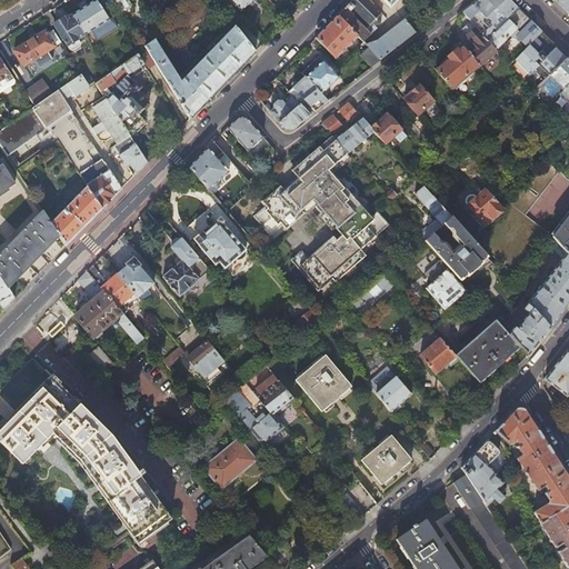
[(96,0),(72,15),(86,36),(109,20),(96,0)]
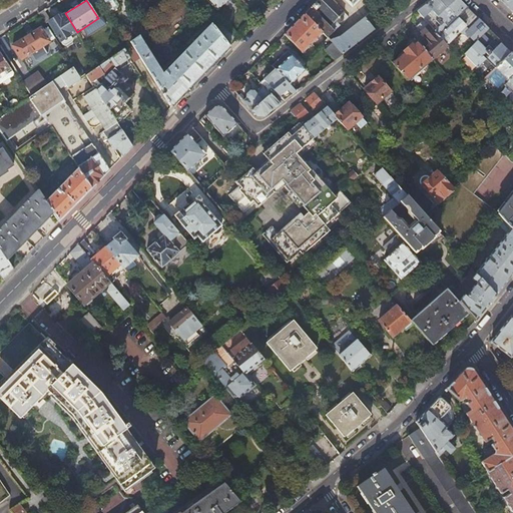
[(103,0),(110,10),(117,7),(117,4),(115,0),(103,0)]
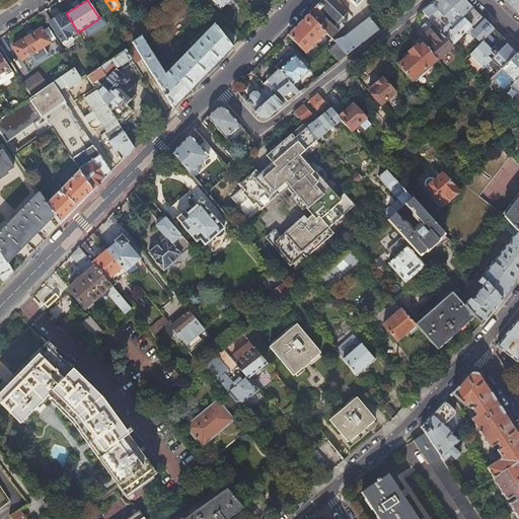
[(209,0),(220,10),(230,0),(209,0)]
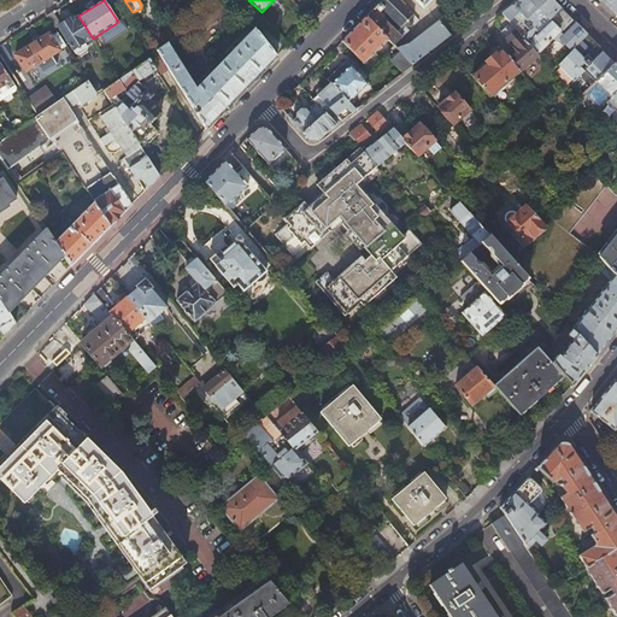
[(307,0),(300,9),(313,21),(324,10),(313,0),(307,0)]
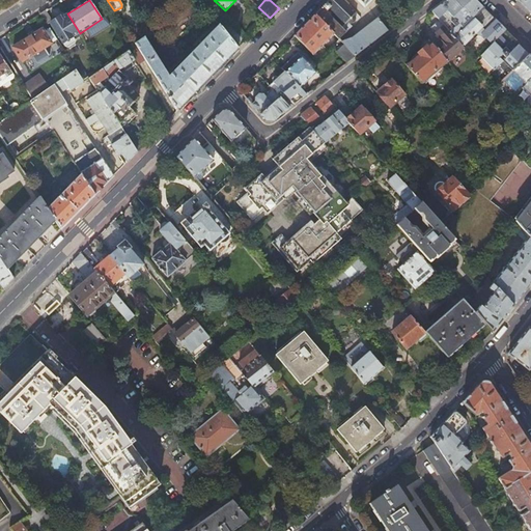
[(334,35),(339,40),(353,27),(350,24),(351,24),(353,24),(355,23),(356,22),(357,20),(357,19),(357,18),(356,17),(355,15),(357,12),(343,0),(329,0),(323,6),(327,11),(329,9),(345,25),(342,28),(322,7),(314,15),(334,35)]
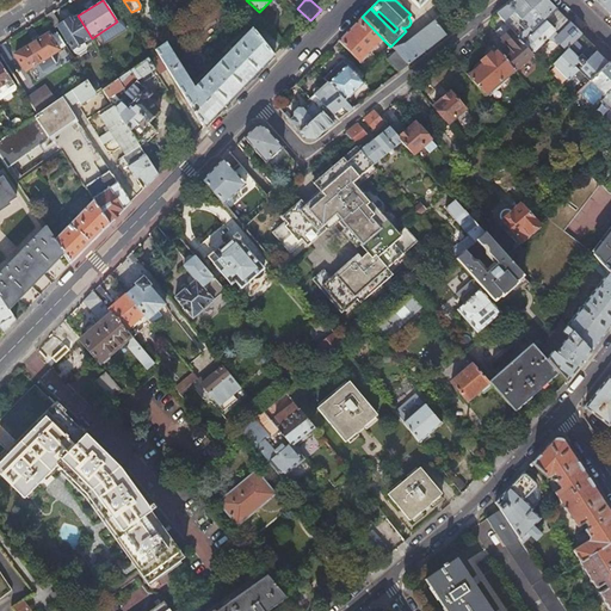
[(523,43),(555,10),(544,0),(516,0),(498,14),(504,23),(514,13),(528,28),(517,37),(523,43)]
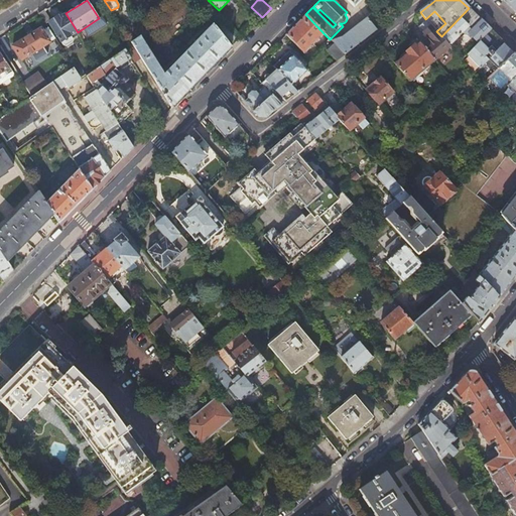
[(515,0),(503,0),(515,12),(515,11),(515,0)]
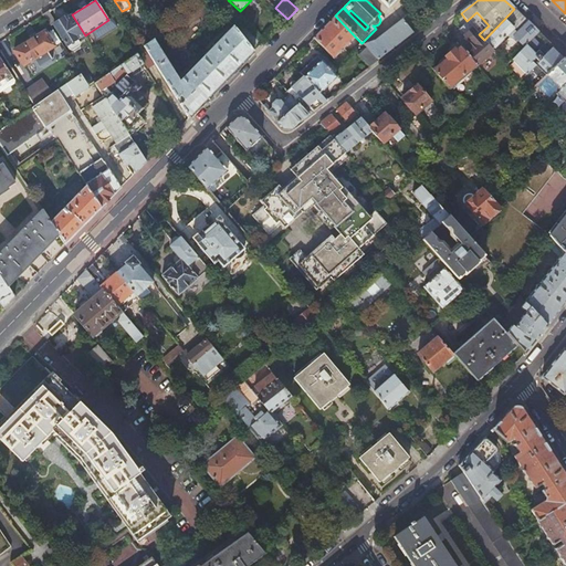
[(538,33),(514,9),(484,40),(493,50),(494,51),(503,41),(505,42),(509,39),(513,38),(523,49),(525,48),(538,33)]
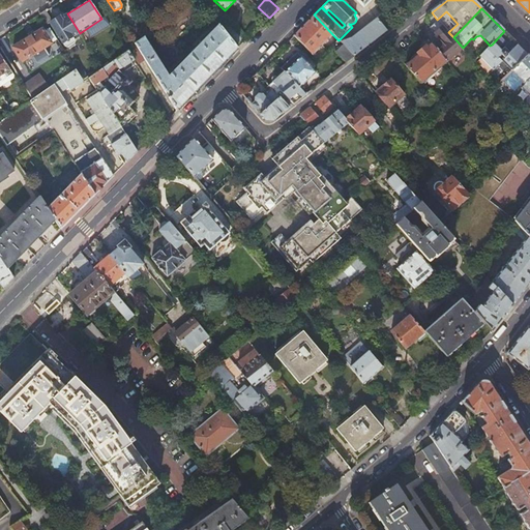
[(46,10),(39,13),(47,25),(50,23),(63,43),(74,37),(80,33),(67,13),(60,18),(59,17),(53,21),(46,10)]
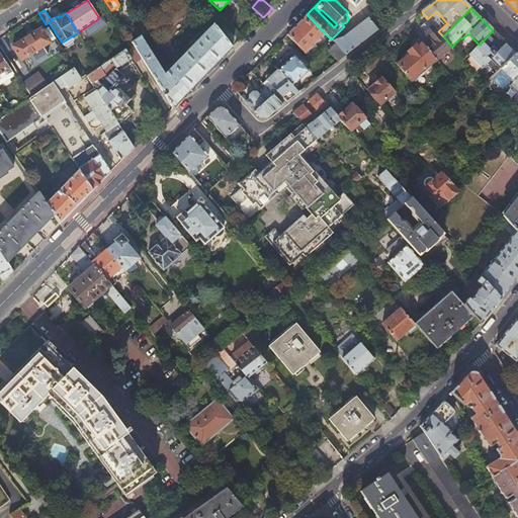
[(307,14),(286,35),(306,55),(326,34),(307,14)]
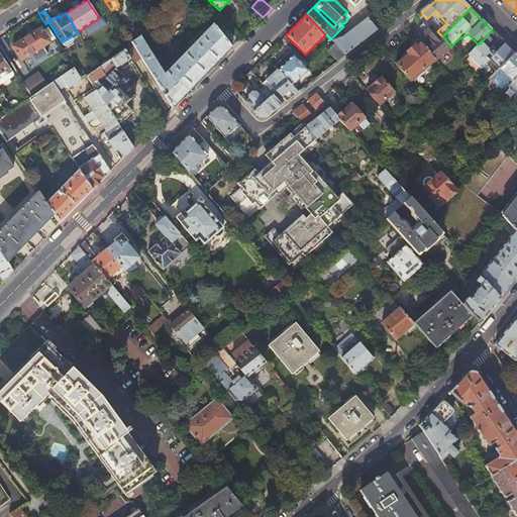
[(335,43),(346,55),(378,30),(368,18),(345,36),(332,41),(335,43)]
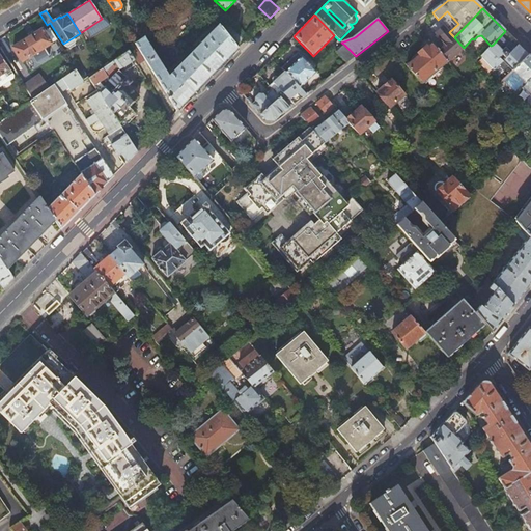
[(221,27),(239,50),(245,44),(226,21),(221,27)]
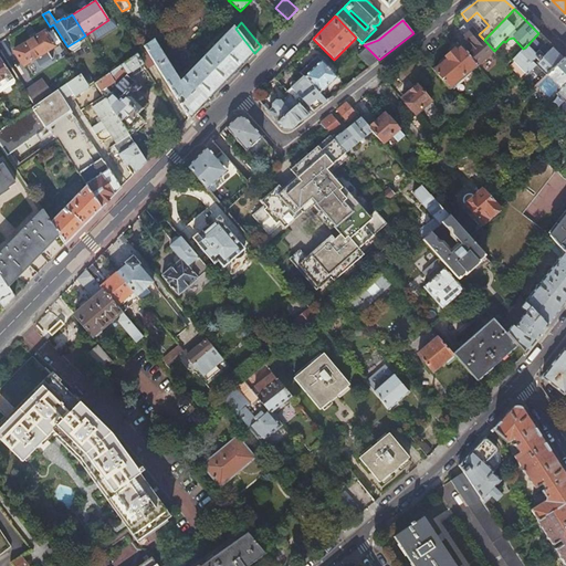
[(144,48),(189,119),(221,86),(254,53),(236,29),(233,28),(181,82),(154,40),(144,48)]
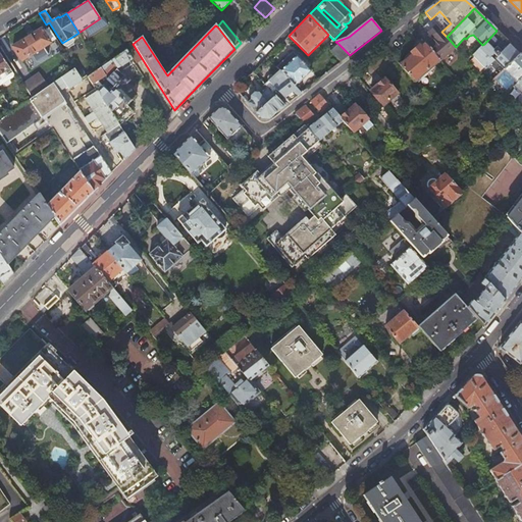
[(51,42),(55,39),(49,29),(45,32),(42,29),(12,47),(21,61),(38,51),(40,53),(44,50),(43,48),(51,42)]
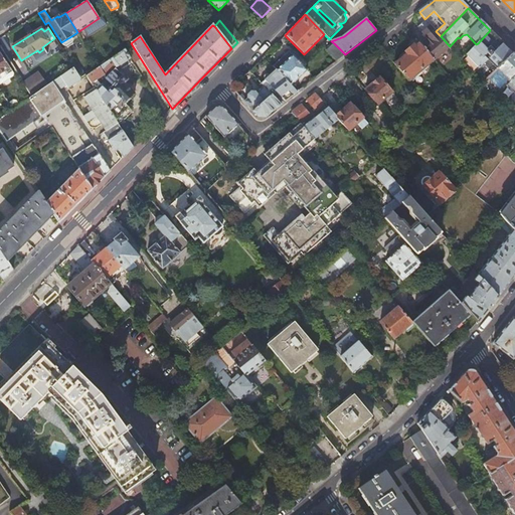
[(449,45),(441,36),(436,31),(435,29),(428,34),(431,36),(420,44),(434,59),(450,46),(449,45)]
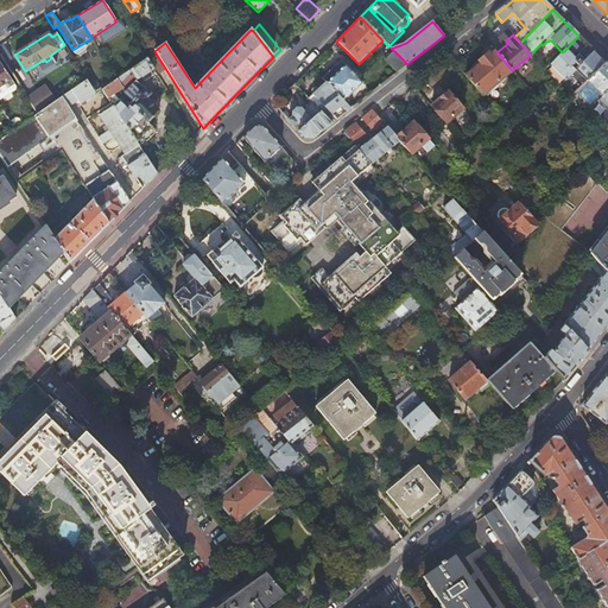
[(595,50),(578,36),(564,51),(562,52),(545,70),(551,77),(557,71),(565,80),(575,70),(571,65),(574,62),(578,67),(595,50)]
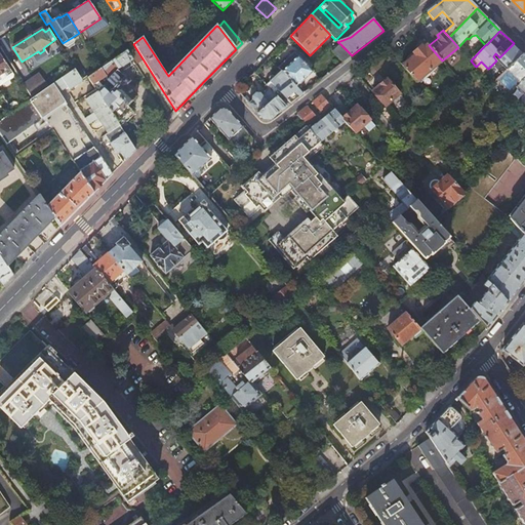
[(73,37),(63,43),(65,46),(67,47),(74,43),(75,40),(73,37)]
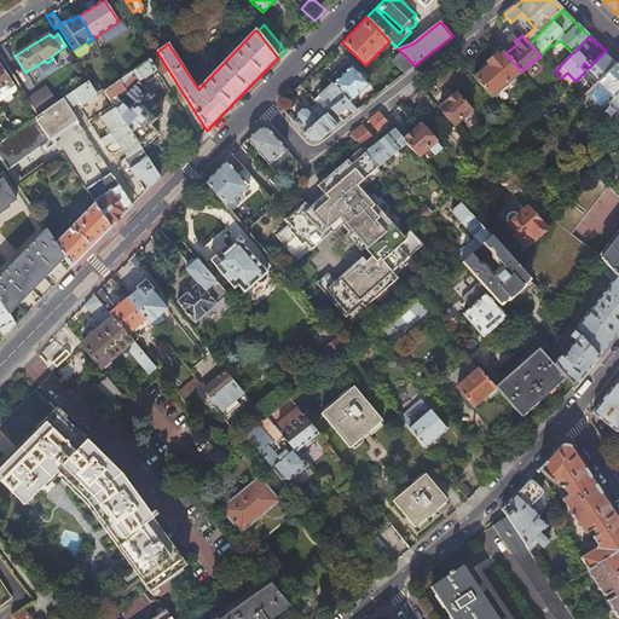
[(491,97),(521,71),(505,53),(503,51),(474,76),(491,97)]
